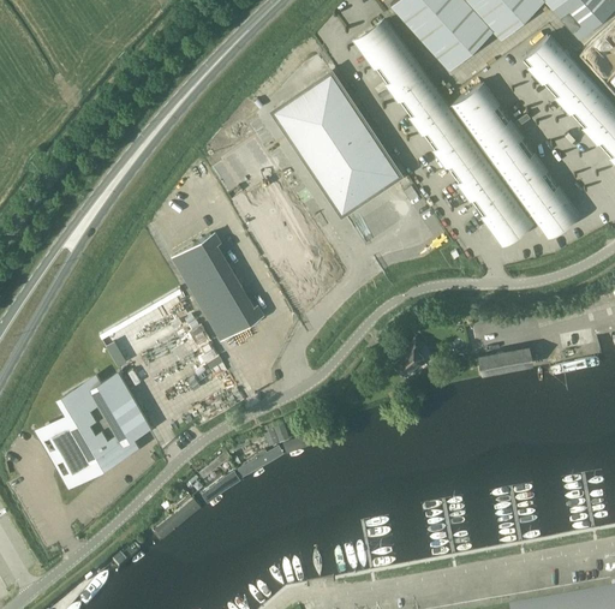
[(551,13),(566,0),(400,0),(390,10),(448,75),(493,35),(500,43),(543,4),(551,13)]
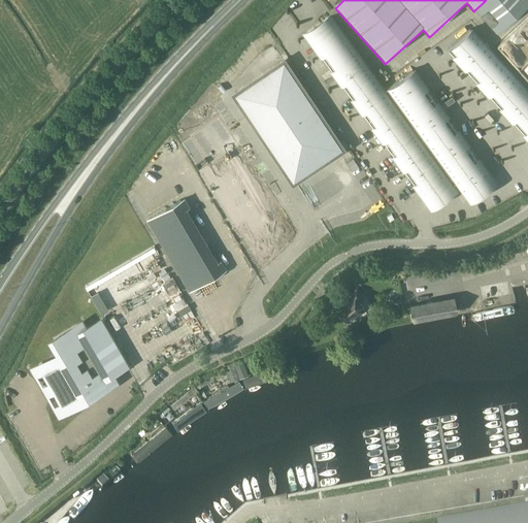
[(470,201),(492,186),(411,76),(387,95),(333,22),(307,41),(430,209),(461,187),(470,201)]
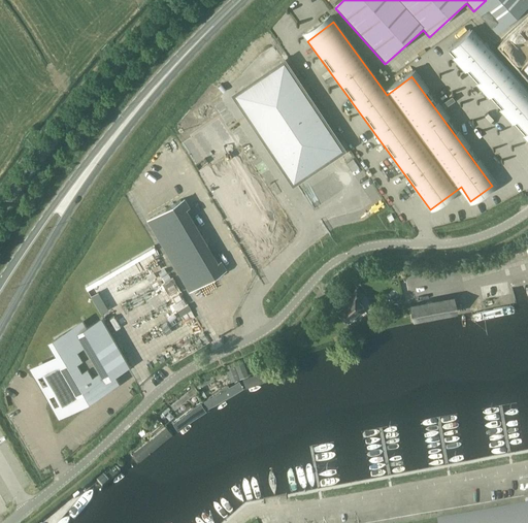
[(451,56),(527,141),(527,97),(472,36),(451,56)]
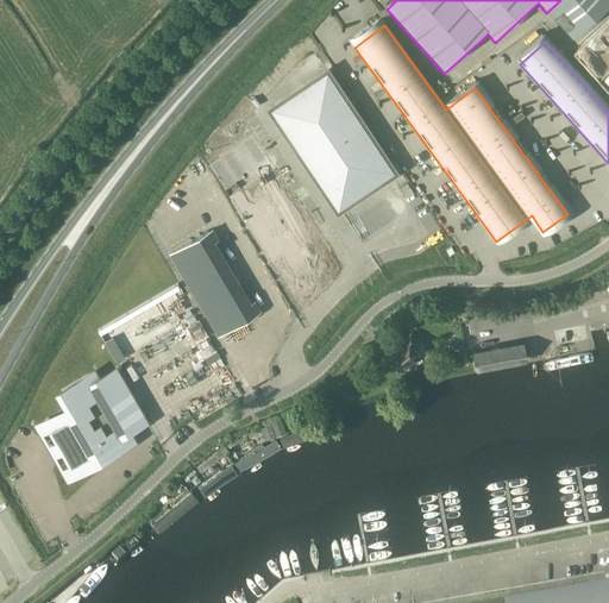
[(395,176),(328,75),(271,112),(338,213),(395,176)]
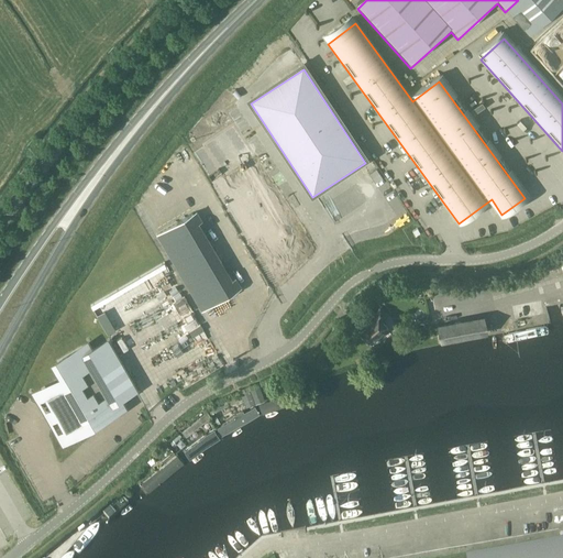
[(376,175),(370,179),(375,188),(383,184),(376,175)]
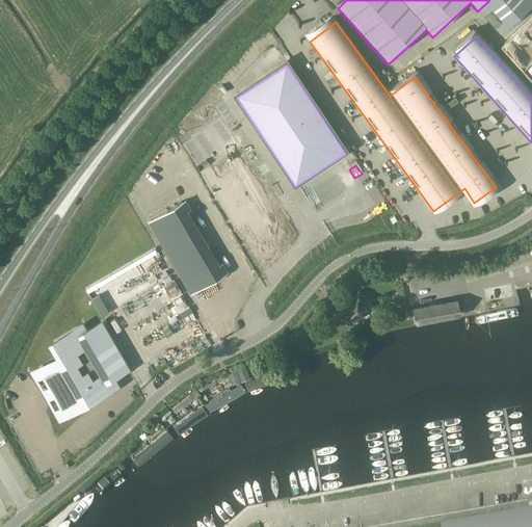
[(186,204),(148,226),(190,298),(229,277),(223,266),(219,268),(188,215),(191,213),(186,204)]
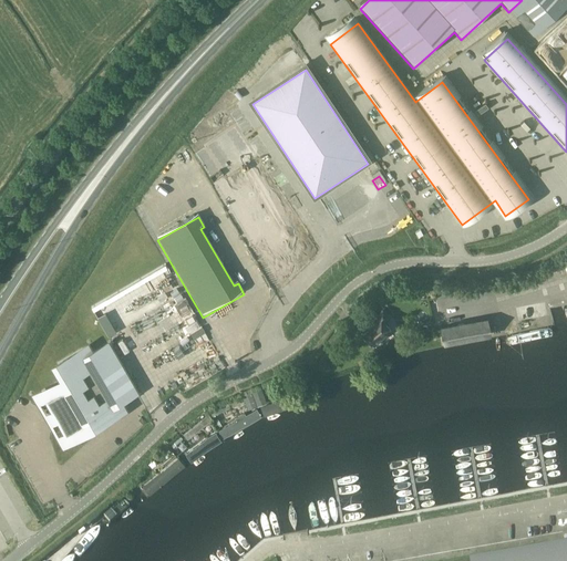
[(383,326),(390,321),(384,313),(367,328),(370,332),(368,333),(368,334),(363,338),(373,350),(390,335),(383,326)]
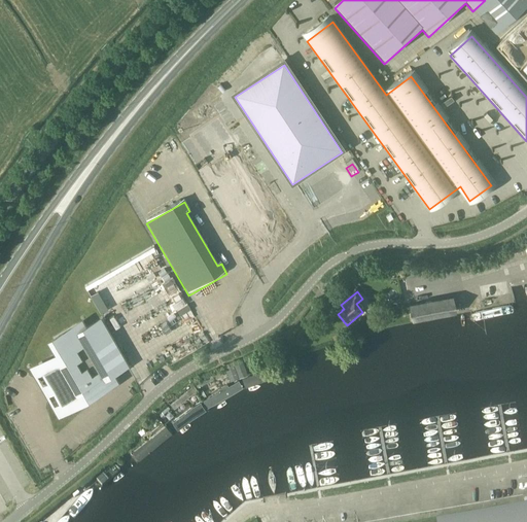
[(432,306),(426,307),(428,321),(435,320),(432,306)]
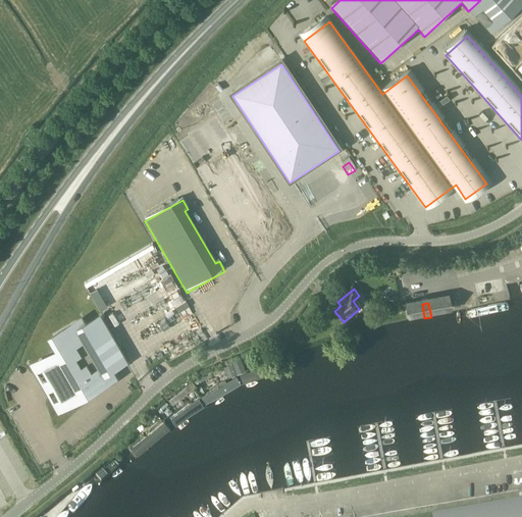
[(415,305),(406,307),(408,321),(417,319),(415,305)]
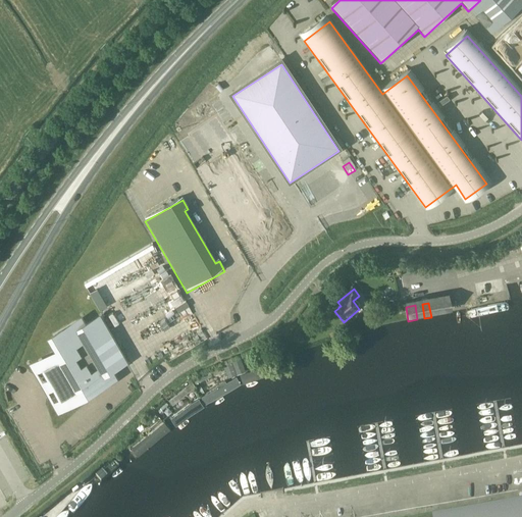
[(511,309),(457,318),(458,328),(512,318),(511,309)]
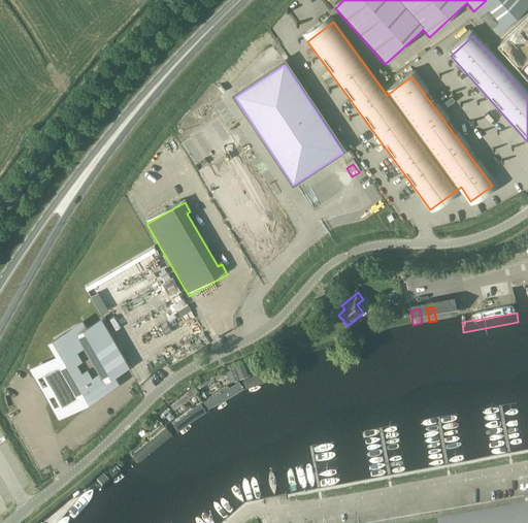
[(63,358),(41,371),(65,413),(107,388),(104,382),(126,369),(100,326),(78,338),(75,333),(56,345),(63,358)]
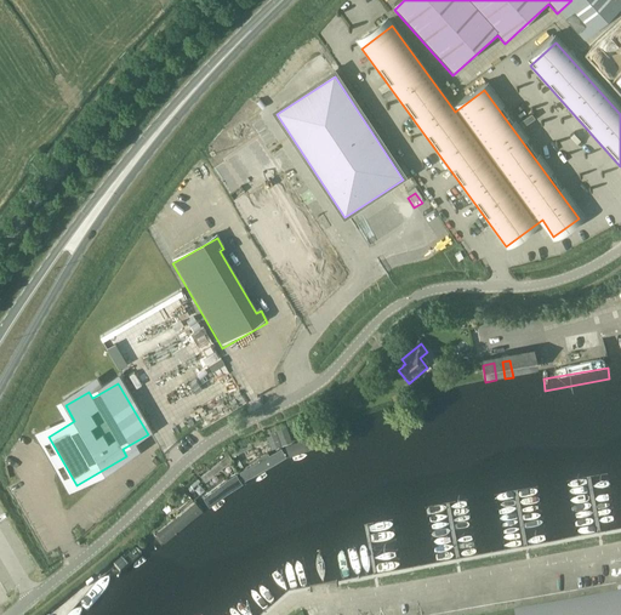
[(286,432),(277,436),(283,451),(292,448),(286,432)]
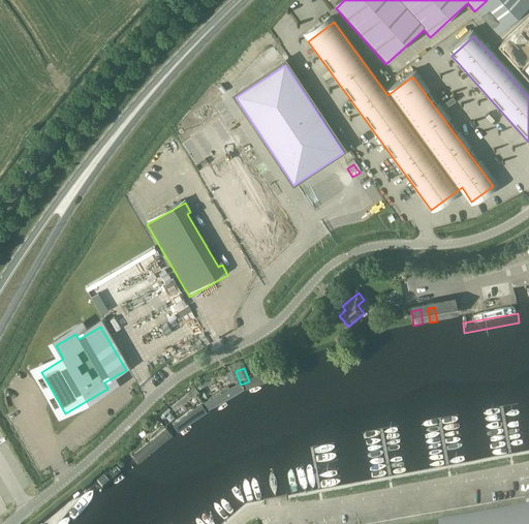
[(235,371),(225,375),(230,388),(240,384),(235,371)]
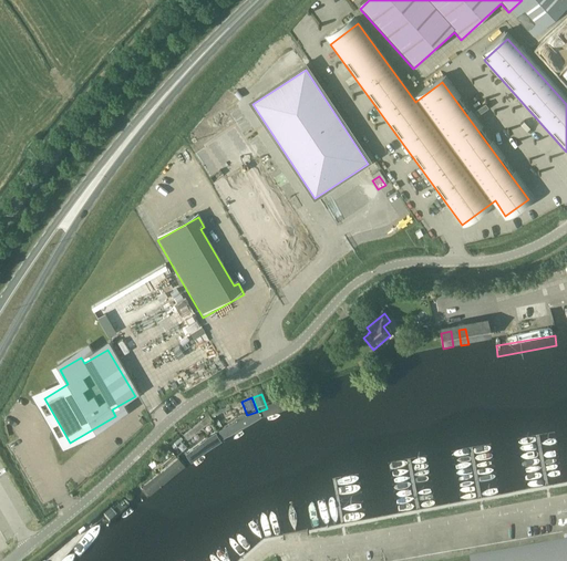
[(305,416),(298,403),(296,404),(260,415),(267,428),(305,416)]
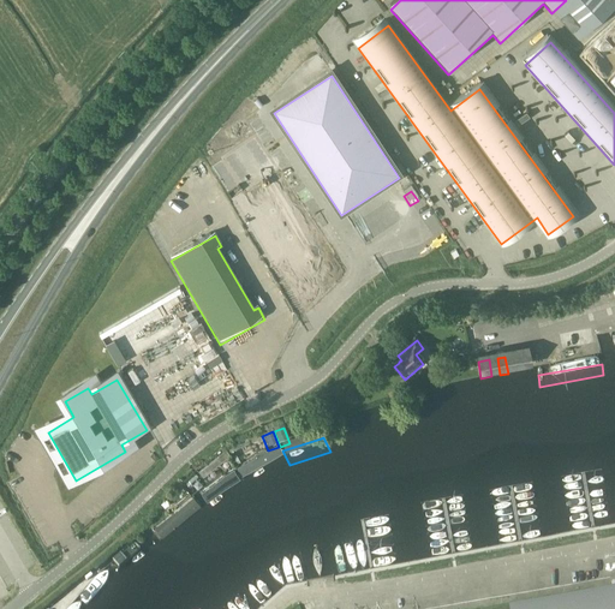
[(232,452),(234,457),(250,447),(248,442),(232,452)]
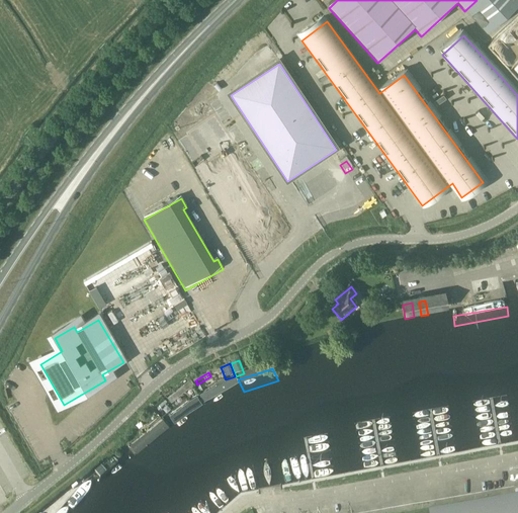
[(205,413),(244,392),(238,379),(198,401),(205,413)]
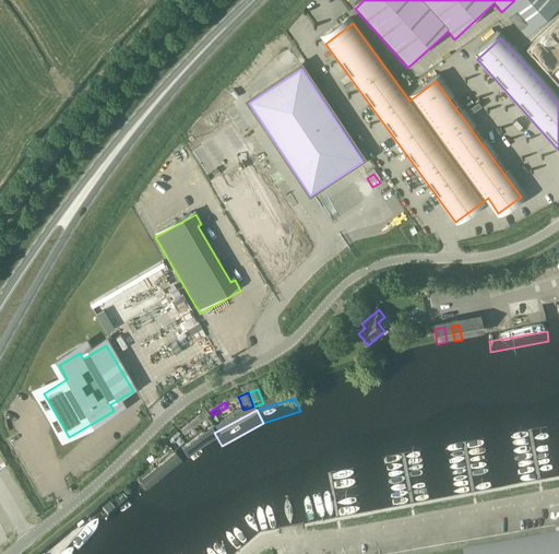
[(189,427),(193,432),(209,420),(209,416),(206,414),(189,427)]
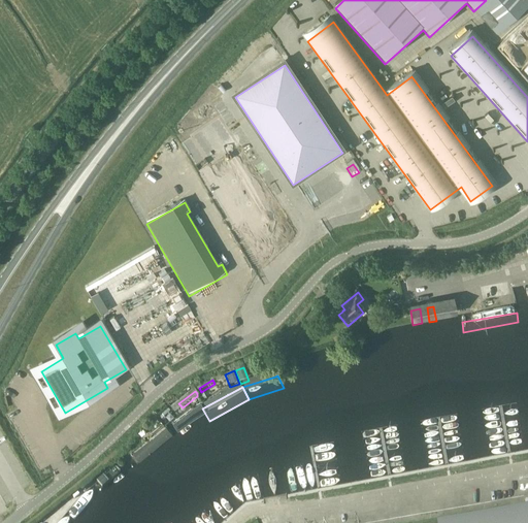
[(169,431),(177,440),(209,421),(202,409),(169,431)]
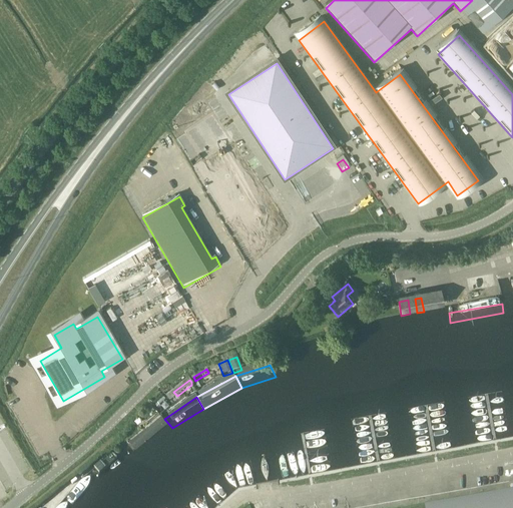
[(151,411),(142,420),(145,424),(155,416),(151,411)]
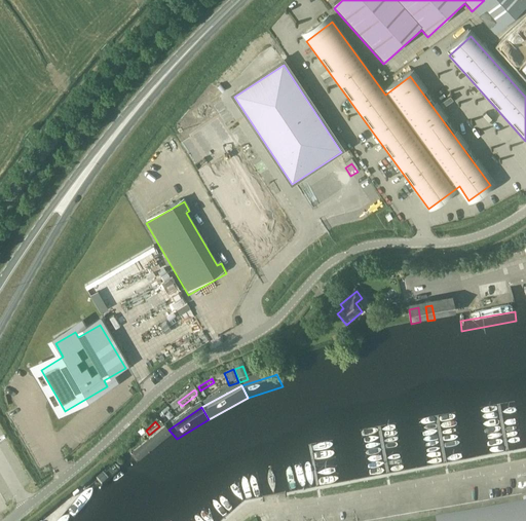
[(137,472),(177,439),(168,430),(129,463),(137,472)]
